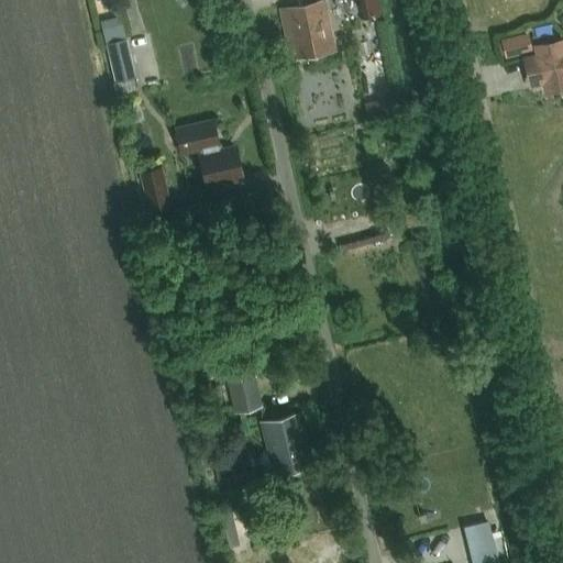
[(296,55),(332,48),(322,0),(317,0),(280,8),(288,48),(295,47),(296,55)]
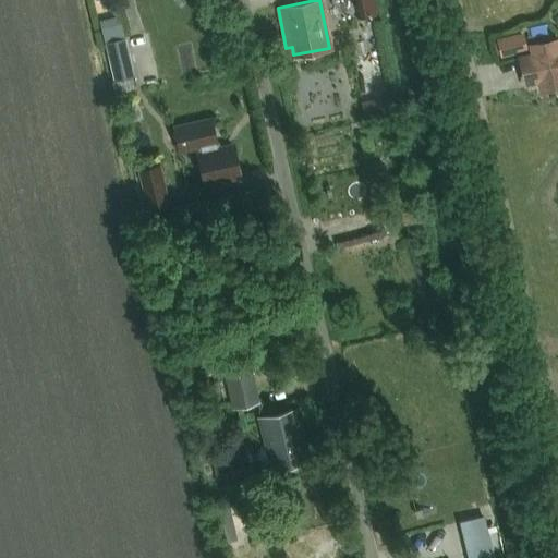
[(375,15),(373,0),(356,0),(360,19),(375,15)]
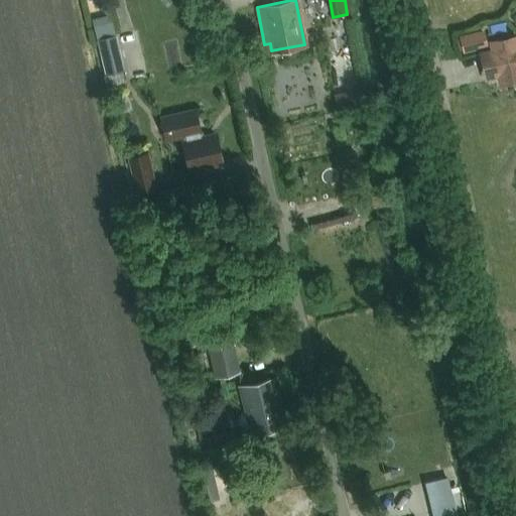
[(483,33),(463,38),(466,49),(486,45),(483,33)]
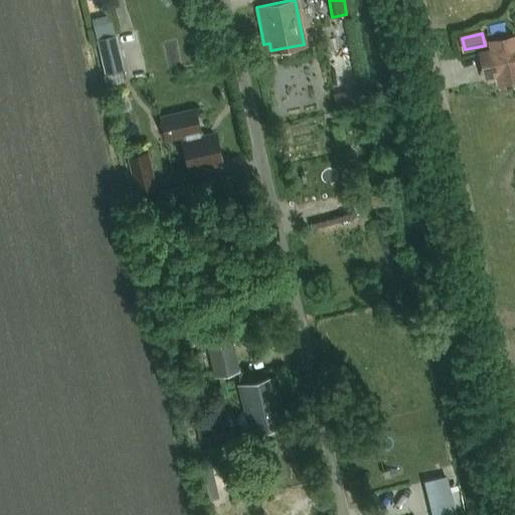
[(108,74),(111,86),(124,82),(121,71),(124,71),(116,35),(96,40),(105,75),(108,74)]
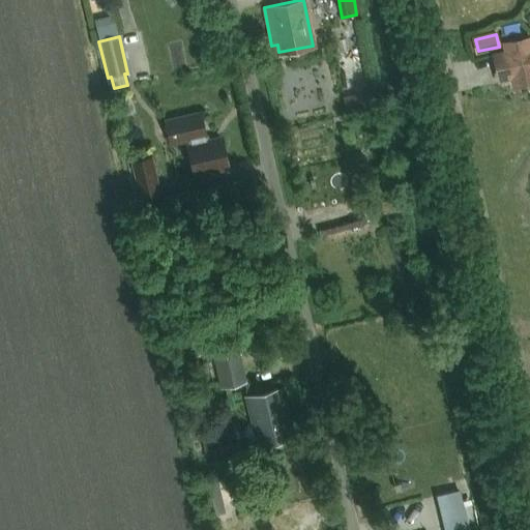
[(529,43),(529,39),(510,43),(512,52),(500,55),(505,78),(513,76),(516,84),(529,81),(529,43)]
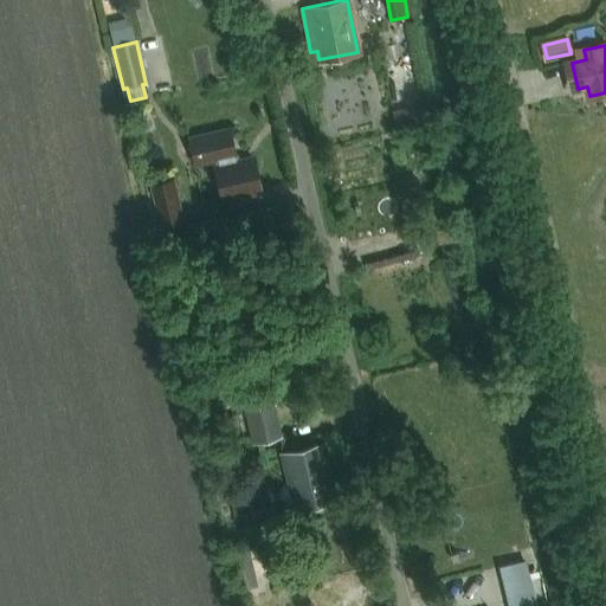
[(398,131),(430,126),(426,102),(394,107),(398,131)]
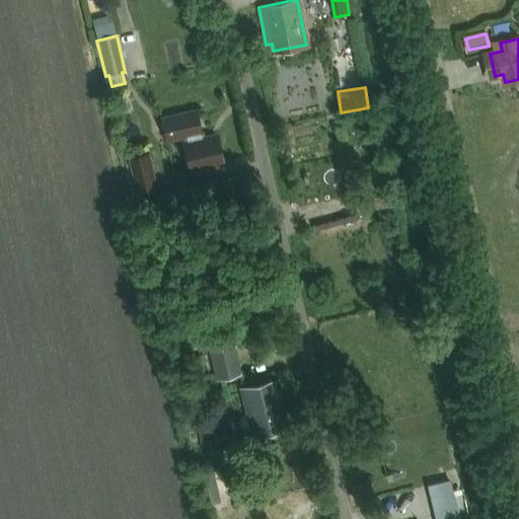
[(193,179),(204,176),(203,168),(223,163),(218,138),(203,141),(197,114),(163,122),(167,141),(186,137),(188,145),(184,145),(193,179)]
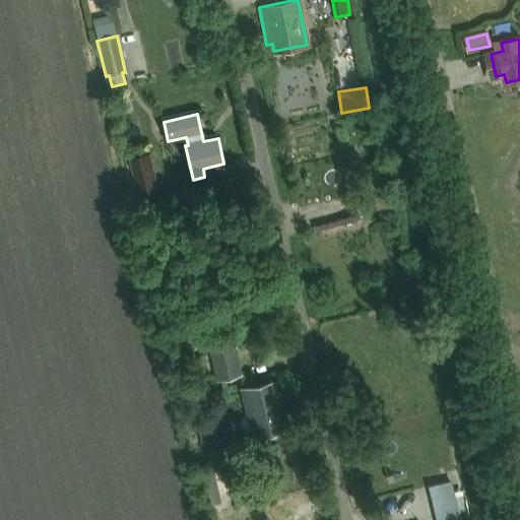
[(159,194),(150,154),(129,158),(138,200),(159,194)]
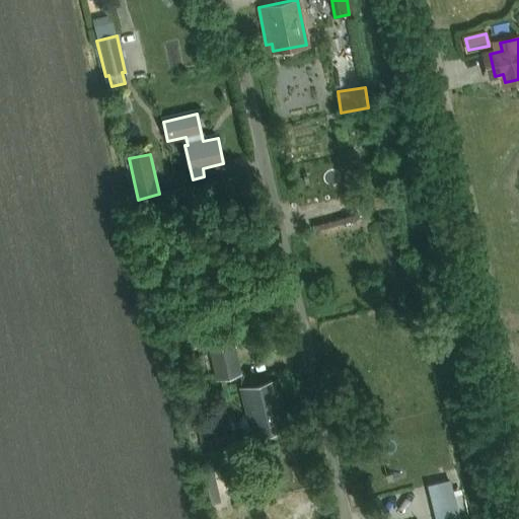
[(220,379),(238,374),(231,343),(212,347),(220,379)]
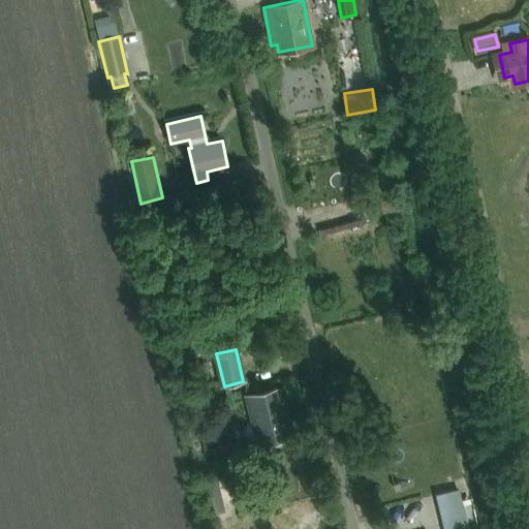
[(259,444),(290,437),(281,391),(250,397),(259,444)]
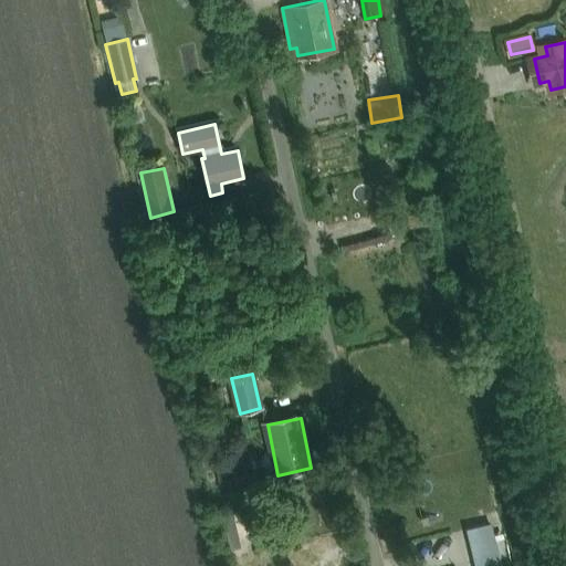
[(242,547),(234,515),(215,520),(223,553),(242,547)]
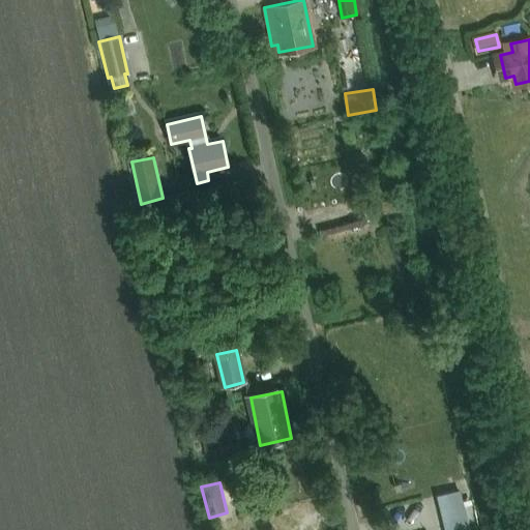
[(445,529),(473,529),(462,487),(436,493),(445,529)]
